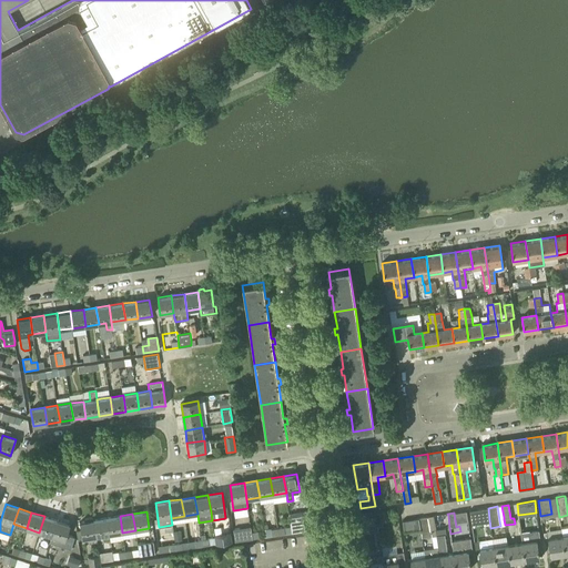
[(44,516),(39,533),(52,536),(57,520),(44,516)]
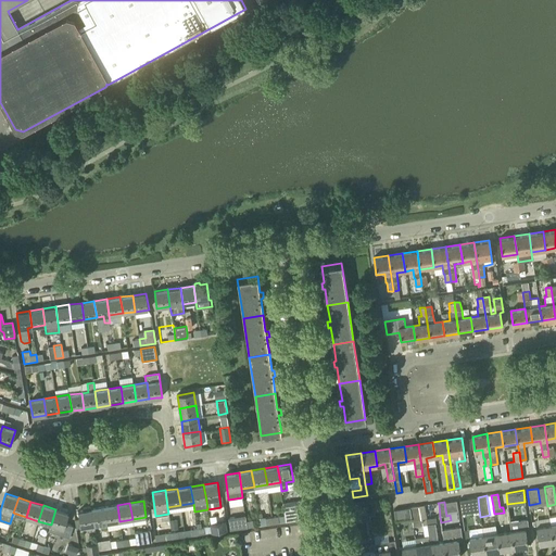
[(119,521),(117,505),(104,507),(106,522),(119,521)]
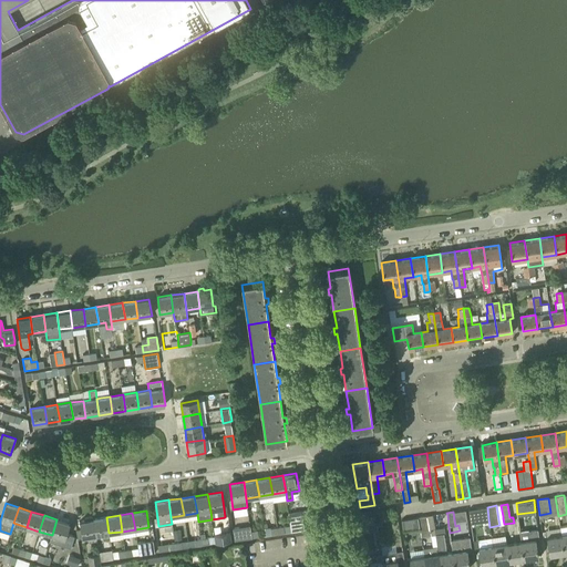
[(375,515),(371,516),(361,517),(362,526),(377,524),(375,515)]
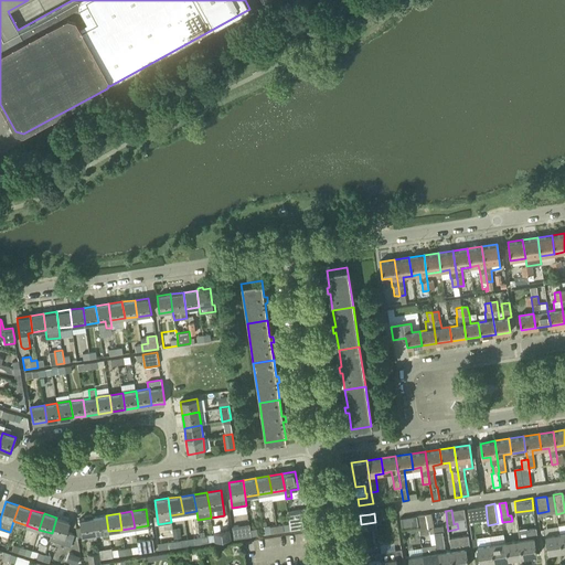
[(84,515),(85,519),(80,519),(82,535),(95,533),(93,516),(93,514),(84,515)]
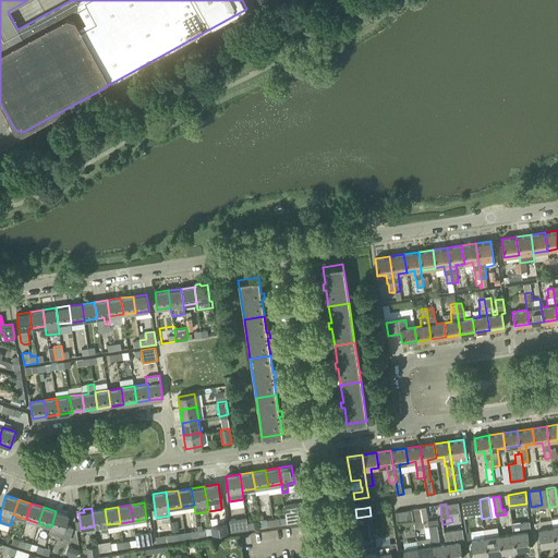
[(105,509),(92,510),(94,526),(107,524),(105,509)]
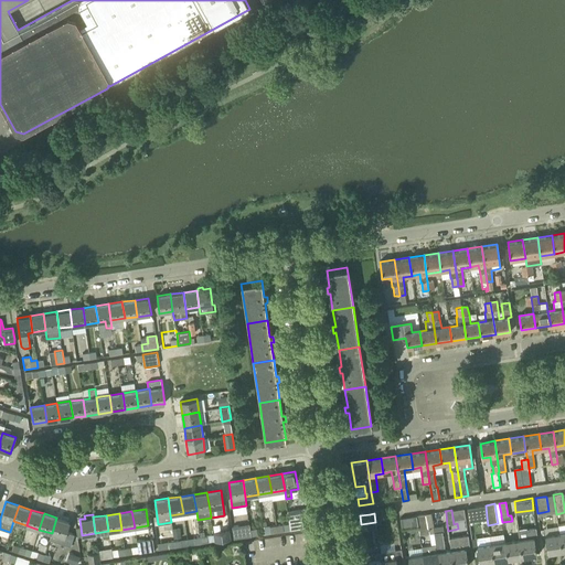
[(417,515),(401,518),(402,529),(418,526),(417,515)]
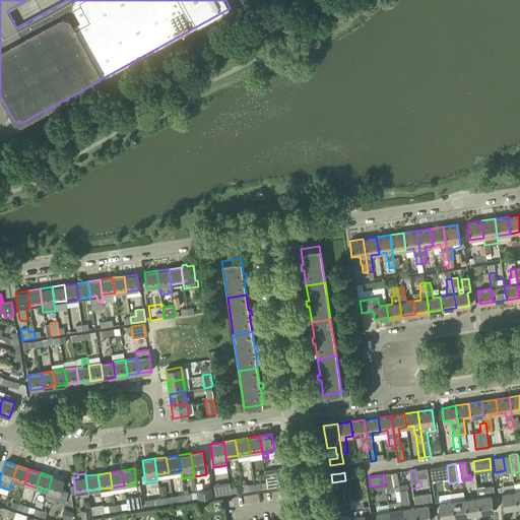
[(267,488),(269,488),(279,485),(277,475),(265,477),(267,488)]
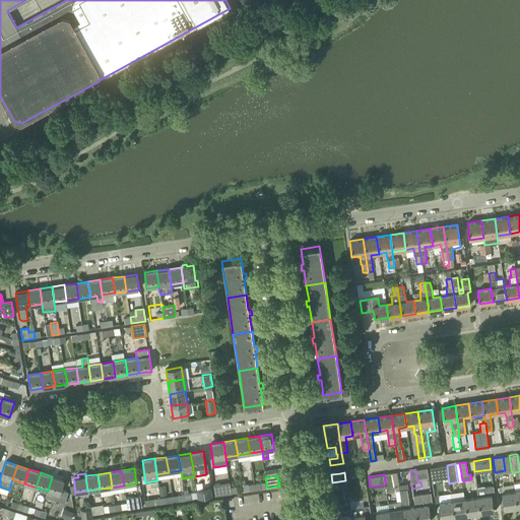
[(52,476),(48,491),(46,497),(65,503),(68,492),(61,490),(64,479),(52,476)]
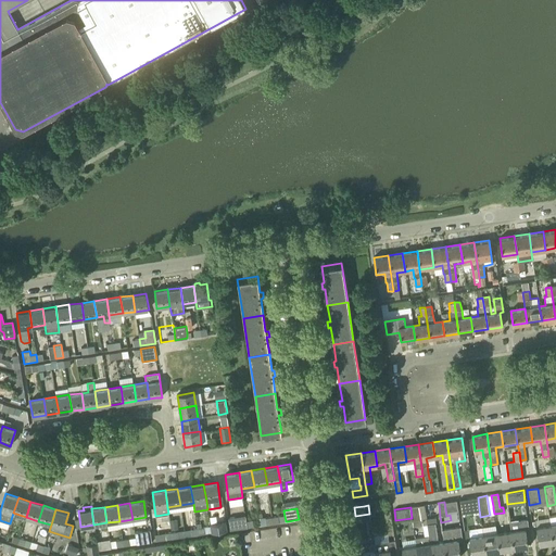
[(247,528),(247,521),(245,515),(228,518),(230,530),(247,528)]
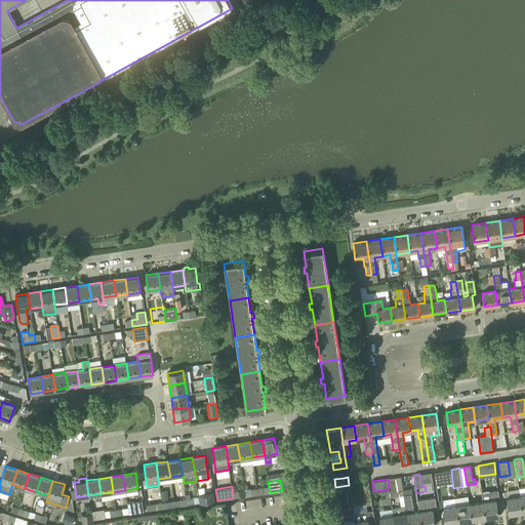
[(402,490),(405,506),(407,524),(420,524),(419,511),(413,512),(410,493),(412,493),(411,489),(402,490)]
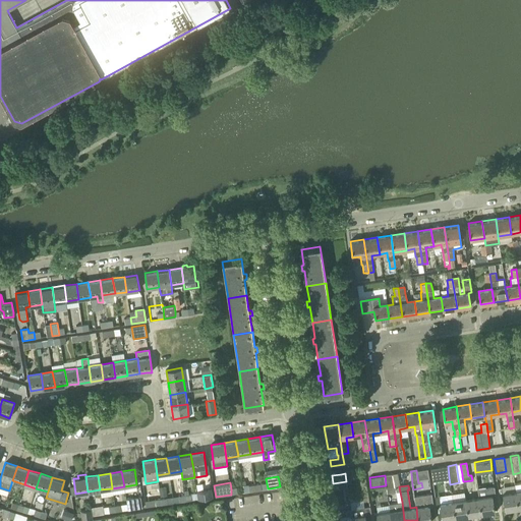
[(165,486),(159,487),(161,497),(167,496),(165,486)]
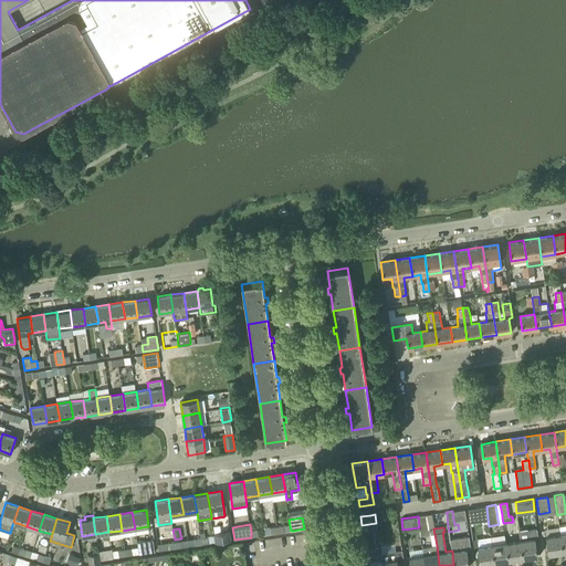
[(519,531),(520,540),(523,558),(536,556),(537,556),(535,538),(538,537),(536,528),(527,530),(519,531)]
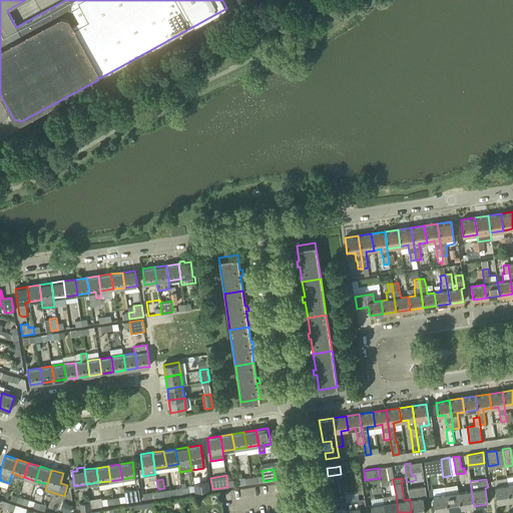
[(194,492),(206,490),(209,489),(208,482),(193,484),(194,492)]
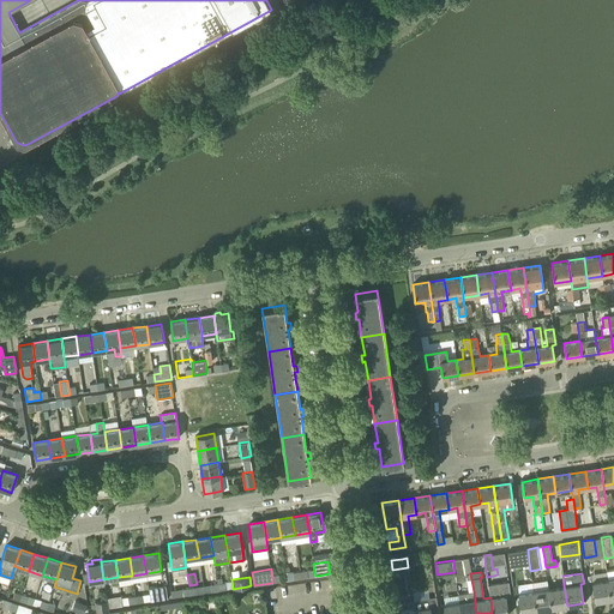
[(608,578),(593,581),(596,602),(596,601),(612,599),(608,578)]
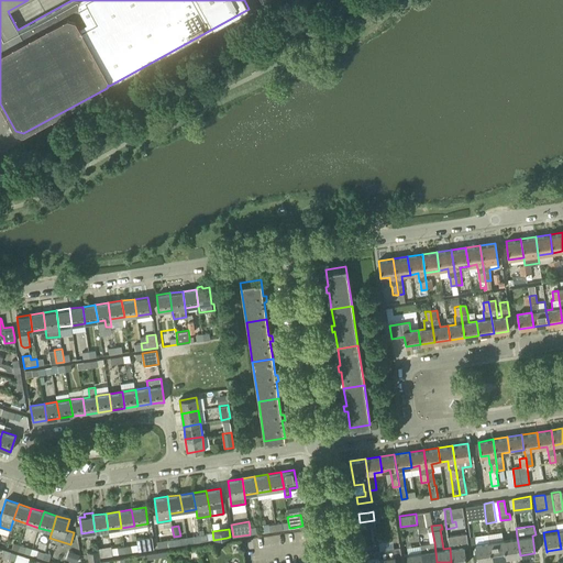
[(136,539),(139,551),(154,549),(152,537),(136,539)]
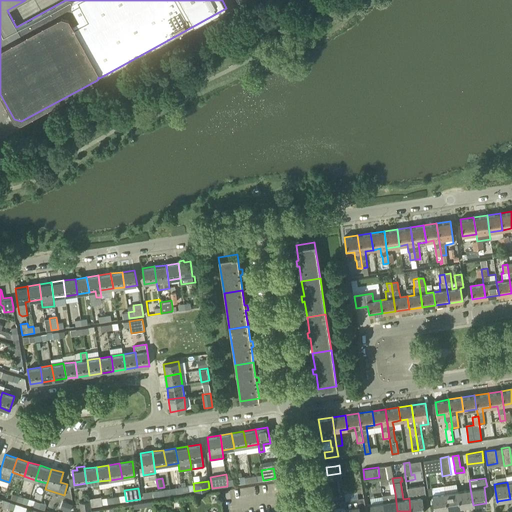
[(461,507),(473,505),(470,488),(458,490),(461,507)]
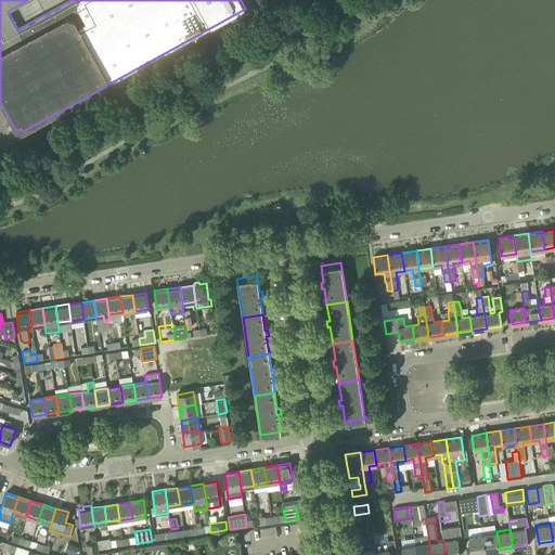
[(497,531),(482,533),(486,552),(500,550),(497,531)]
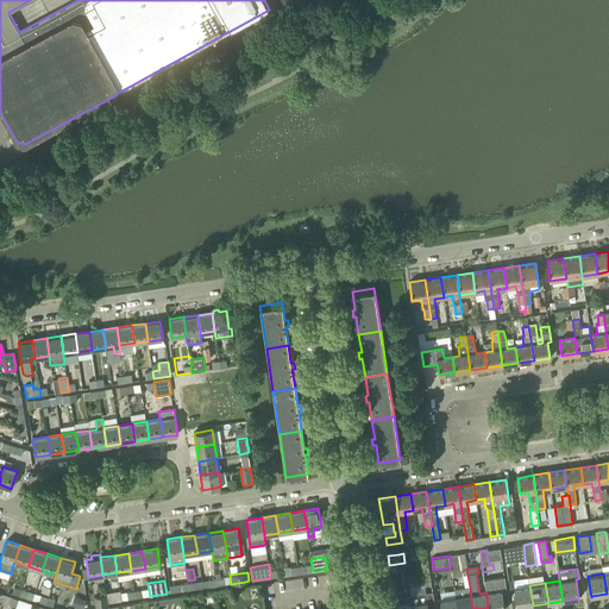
[(533,606),(529,585),(514,588),(516,608),(518,608),(533,606)]
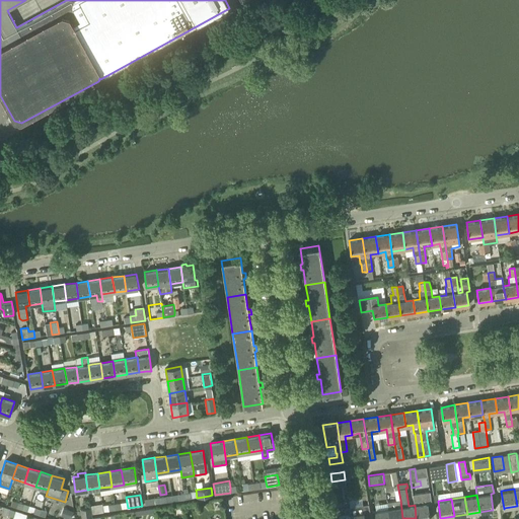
[(402,518),(400,500),(388,502),(387,501),(388,509),(389,518),(402,518)]
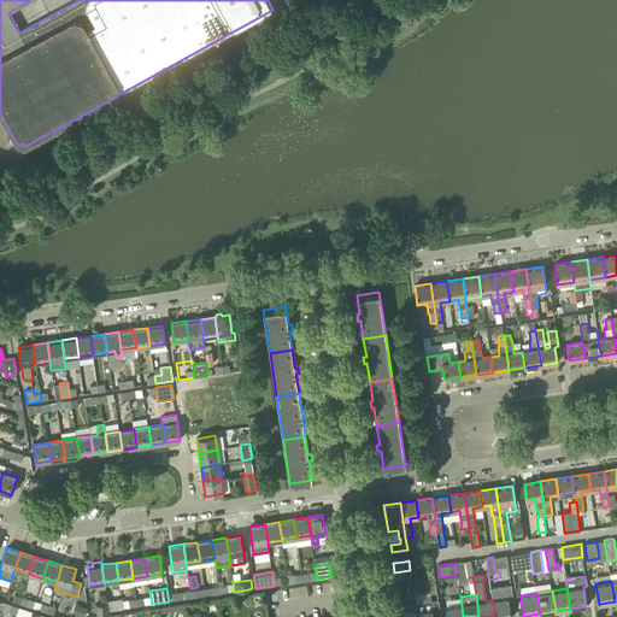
[(493,600),(494,616),(511,616),(509,598),(493,600)]
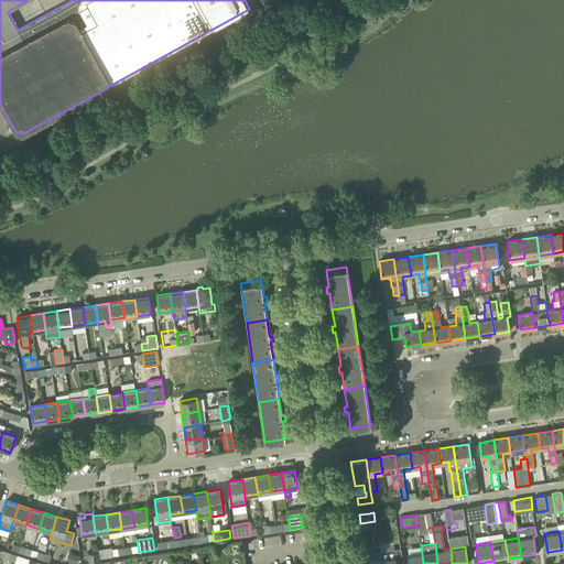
[(98,550),(98,551),(99,557),(111,556),(110,548),(98,550)]
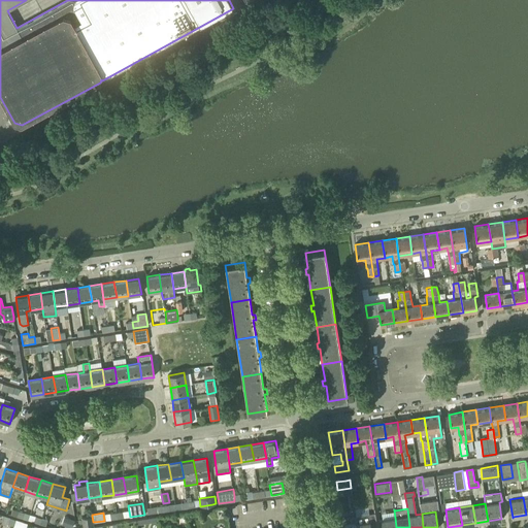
[(356,516),(357,524),(357,527),(375,527),(377,527),(375,513),(356,516)]
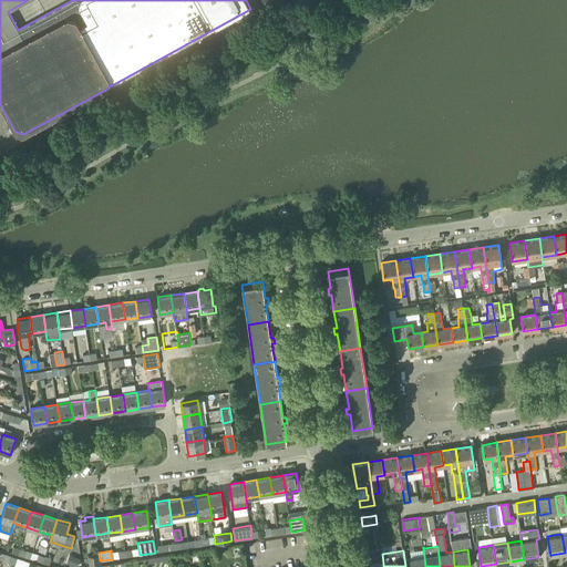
[(100,560),(99,554),(88,556),(90,566),(93,566),(101,565),(100,560)]
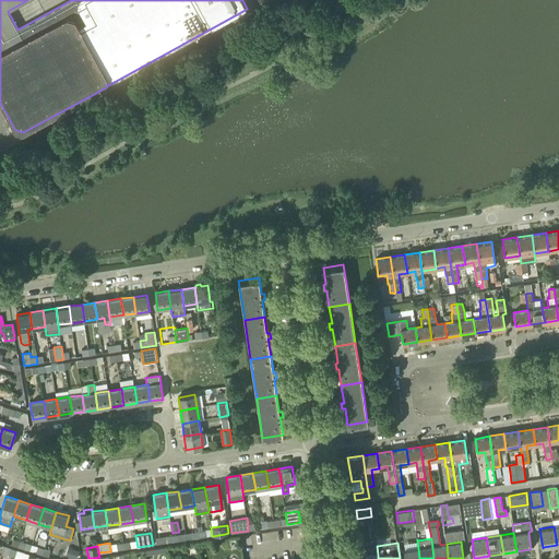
[(419,558),(418,548),(404,550),(405,558),(419,558)]
